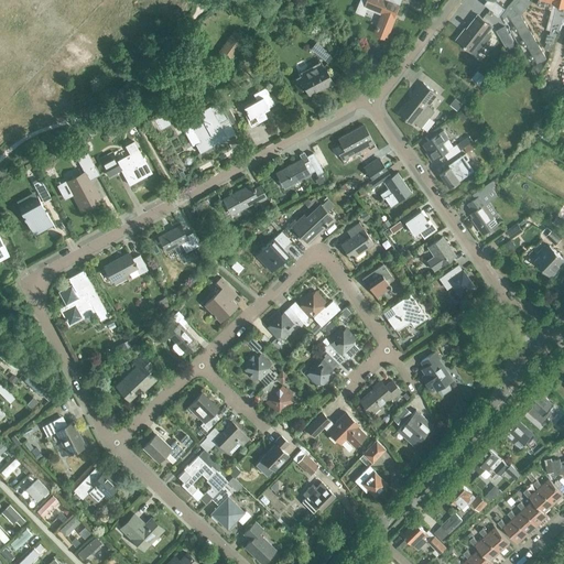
[(367,0),(366,7),(383,13),(376,33),(386,38),(386,35),(389,36),(396,19),(394,18),(401,0),(367,0)]
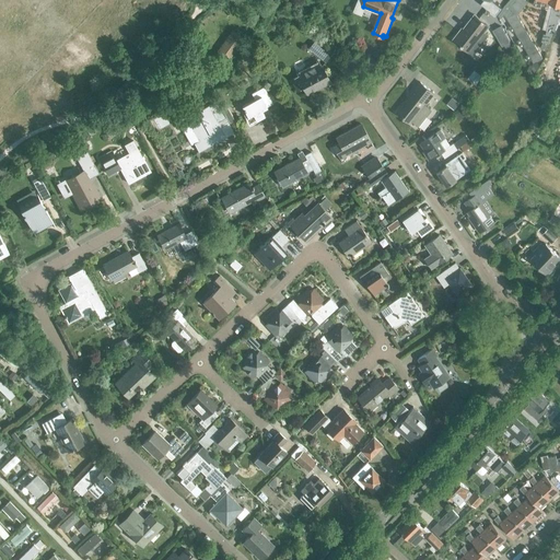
[(496,15),(502,8),(491,0),(483,0),(481,4),(496,15)]
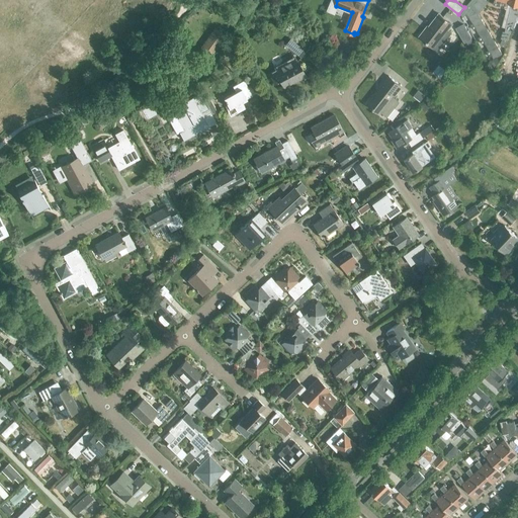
[(487,0),(472,0),(460,14),(463,16),(467,14),(472,23),(470,24),(473,30),(477,29),(481,35),(479,37),(483,45),(485,42),(489,50),(487,52),(491,58),(493,57),(494,59),(495,58),(496,61),(500,58),(499,56),(502,54),(479,14),(489,2),(487,0)]
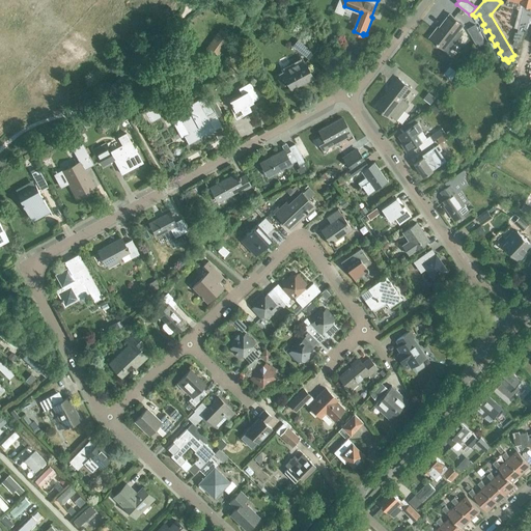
[(530,0),(507,0),(506,4),(524,8),(522,14),(519,12),(514,27),(518,28),(516,32),(515,31),(513,39),(515,39),(512,46),(518,48),(528,24),(530,12),(530,0)]
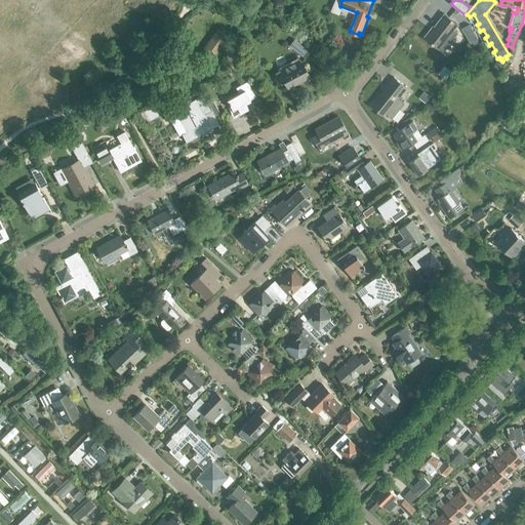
[(426,37),(439,48),(458,24),(445,14),(432,31),(431,30),(426,37)]
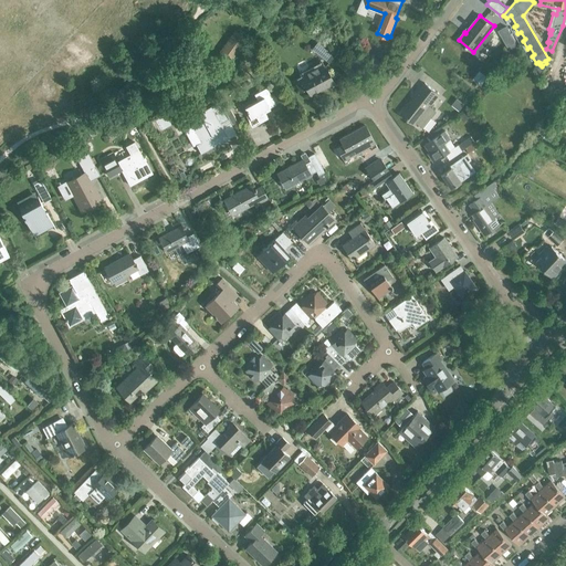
[(506,27),(499,31),(507,44),(514,40),(506,27)]
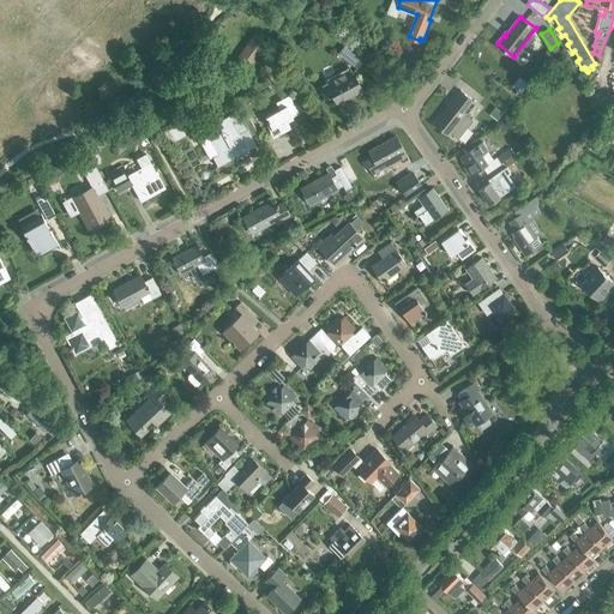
[(235,62),(246,70),(268,40),(257,32),(235,62)]
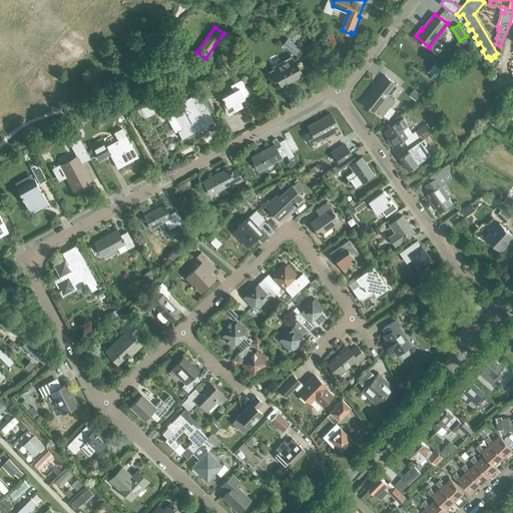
[(283,44),(298,56),(308,44),(292,32),(288,38),(283,44)]
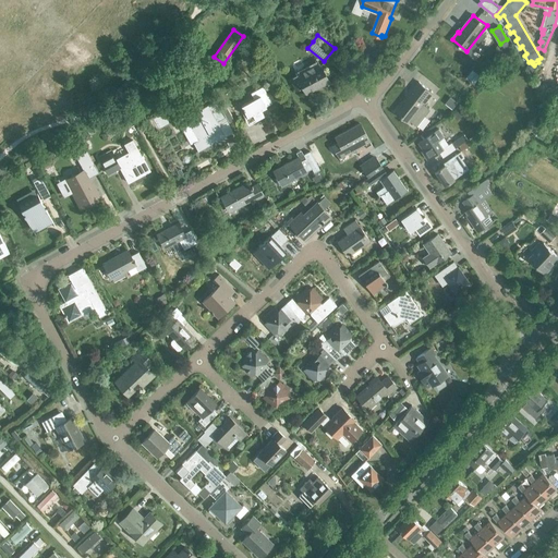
[(320,65),(317,61),(295,72),(298,75),(290,79),(296,91),(303,87),(305,92),(315,87),(314,86),(318,84),(319,86),(329,81),(320,65)]
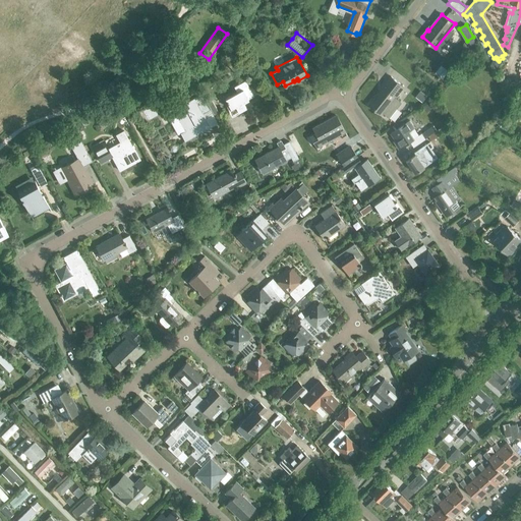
[(369,105),(383,115),(404,87),(391,76),(380,91),(381,92),(369,105)]
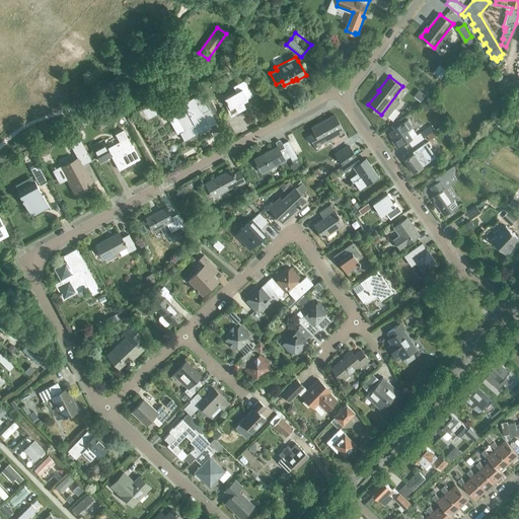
[(224,98),(233,114),(245,106),(242,100),(252,94),(244,80),(233,86),(236,91),(224,98)]
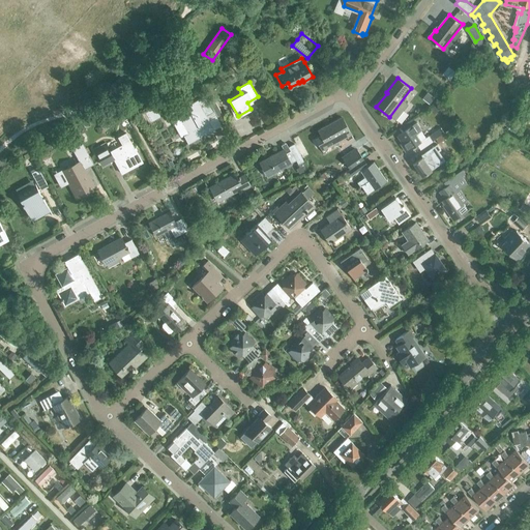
[(199,101),(206,115),(213,111),(206,97),(199,101)]
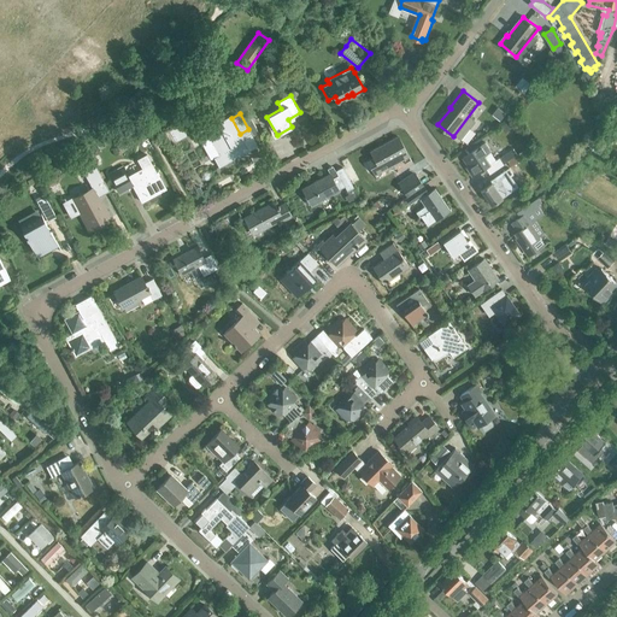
[(245,141),(231,148),(223,131),(210,139),(219,156),(215,158),(219,168),(250,151),(245,141)]
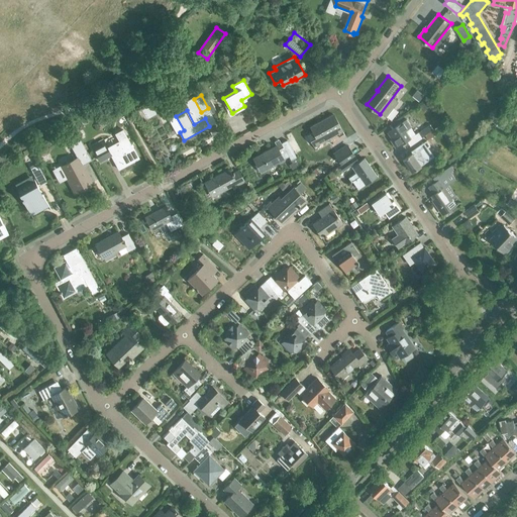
[(340,138),(344,135),(333,115),(311,127),(313,132),(308,135),(316,151),(321,148),(319,144),(337,134),(340,138)]
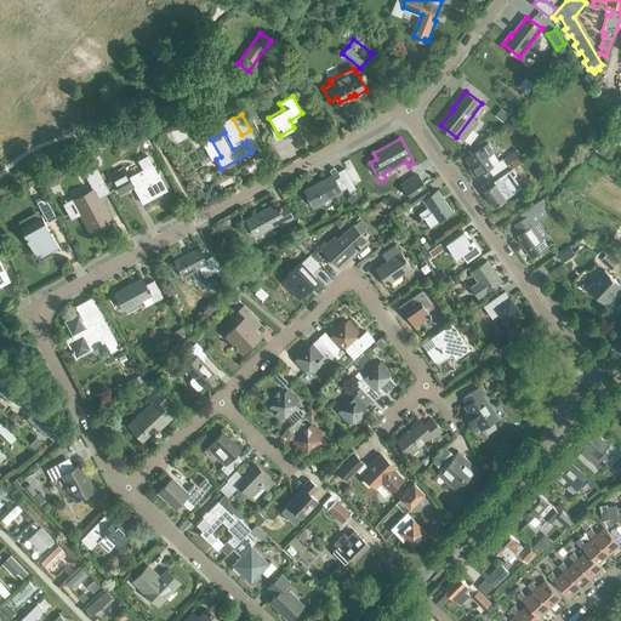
[(503,159),(494,165),(489,158),(495,153),(489,144),(467,159),(472,167),(471,169),(477,177),(490,169),(494,176),(508,166),(503,159)]
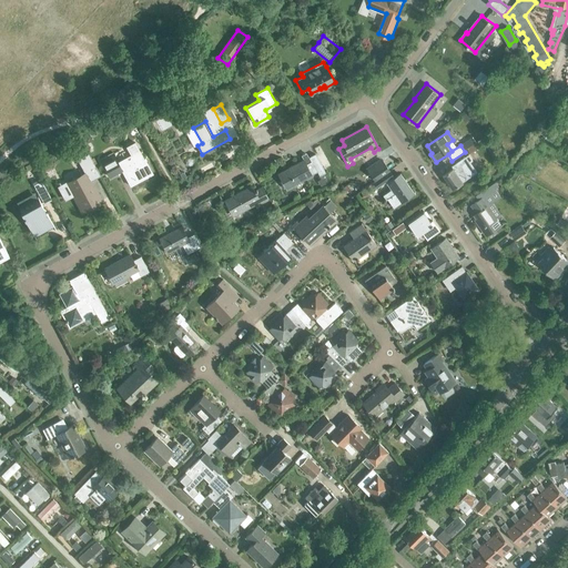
[(468,149),(470,153),(480,146),(477,142),(468,149)]
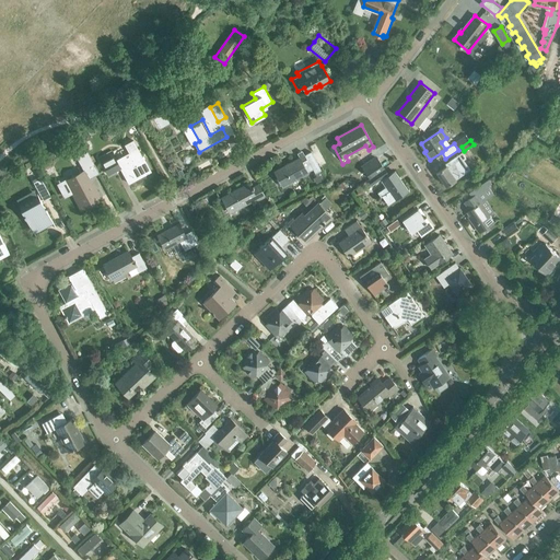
[(114,154),(107,159),(102,162),(107,174),(120,167),(129,184),(151,172),(138,148),(117,160),(114,154)]
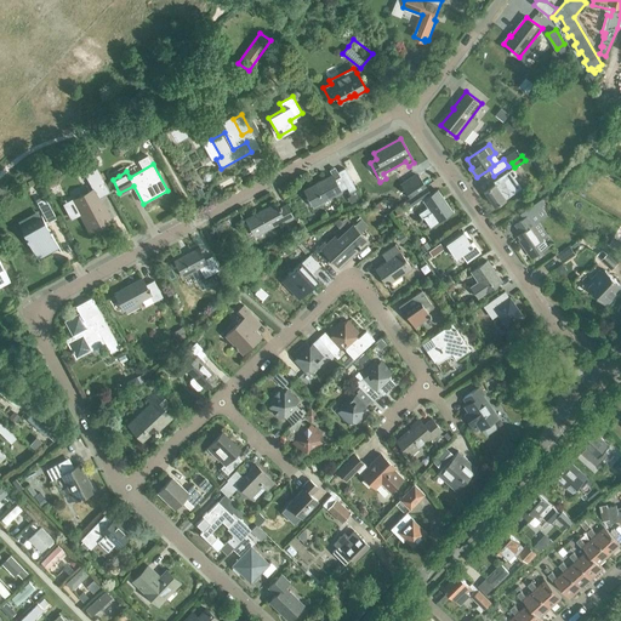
[(570,184),(576,189),(593,169),(587,164),(570,184)]
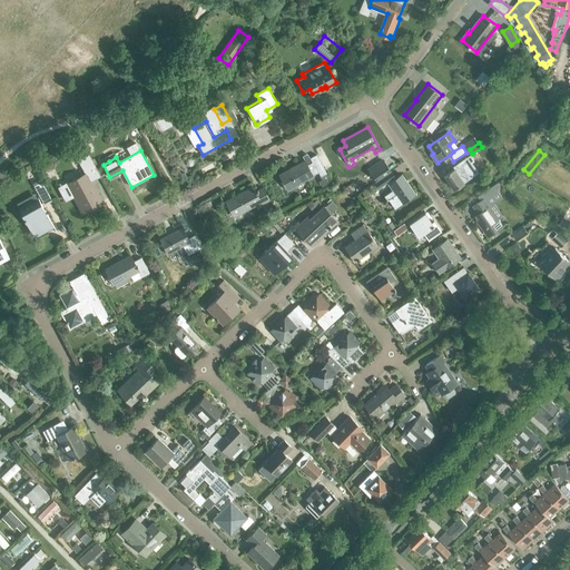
[(67,185),(82,214),(104,203),(91,182),(101,176),(88,154),(81,157),(85,163),(81,165),(86,174),(67,185)]
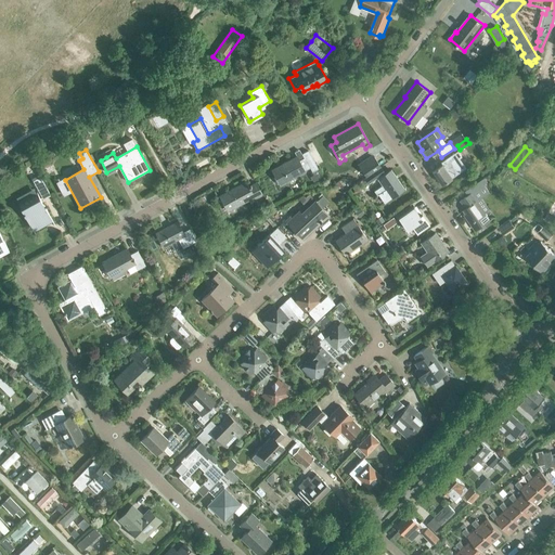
[(312,171),(318,168),(308,150),(301,154),(304,157),(299,160),(296,156),(272,170),(280,184),(305,171),(305,170),(310,168),(312,171)]
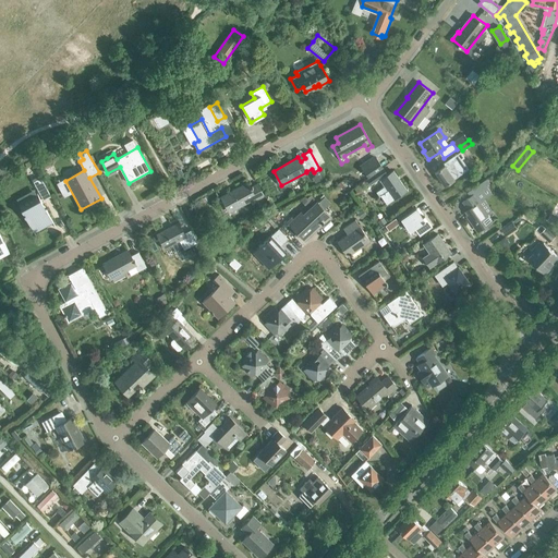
[(437,172),(446,185),(469,170),(462,160),(465,158),(461,152),(445,162),(447,166),(437,172)]
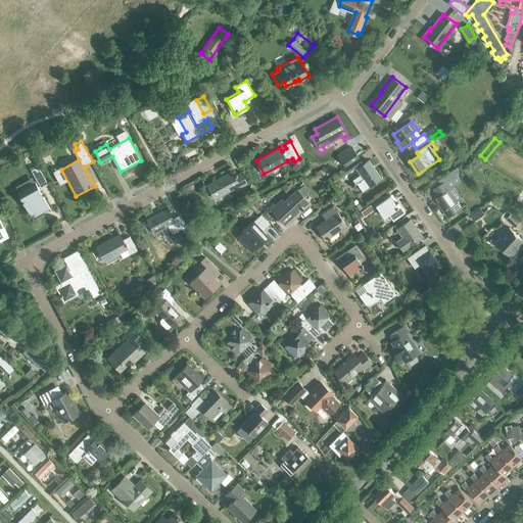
[(351,147),(337,156),(344,167),(358,157),(351,147)]
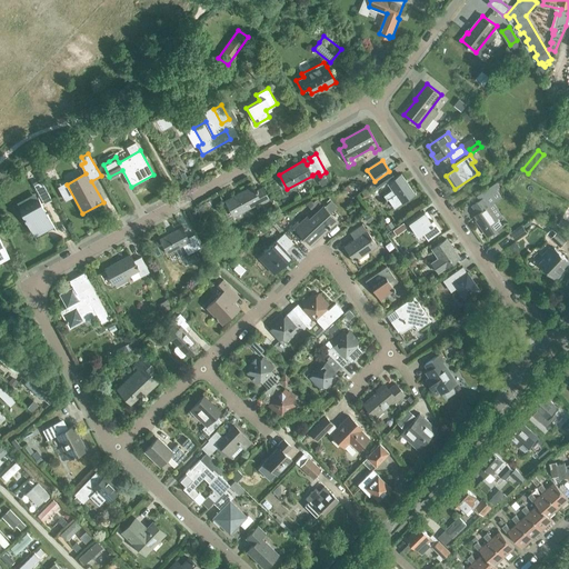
[(390,170),(376,181),(376,182),(373,183),(378,189),(387,183),(392,191),(383,197),(388,201),(389,200),(395,209),(401,205),(402,205),(416,195),(401,175),(396,178),(390,170)]
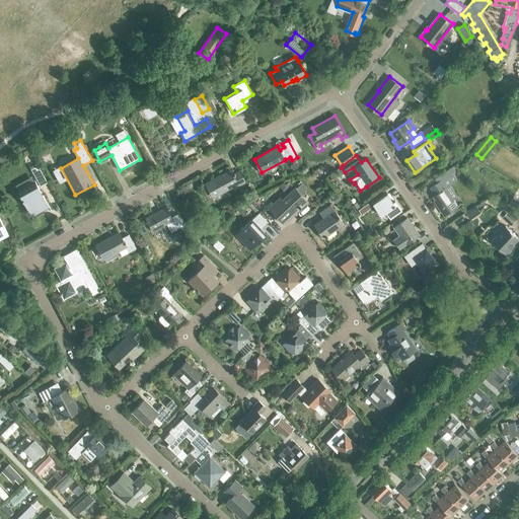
[(30,168),(41,187),(48,182),(38,164),(30,168)]
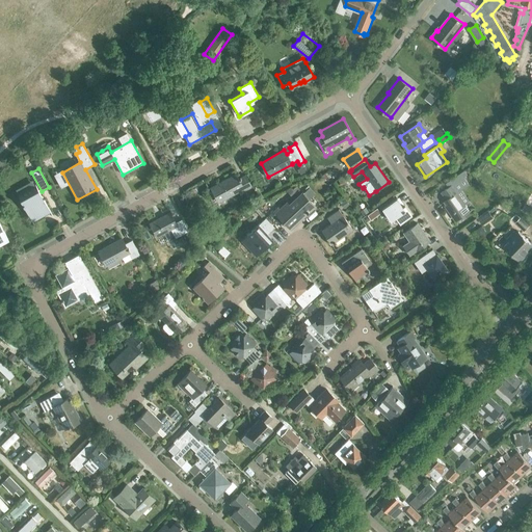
[(446,205),(456,220),(471,211),(464,203),(469,200),(462,190),(470,185),(460,171),(443,184),(447,189),(442,192),(449,203),(446,205)]
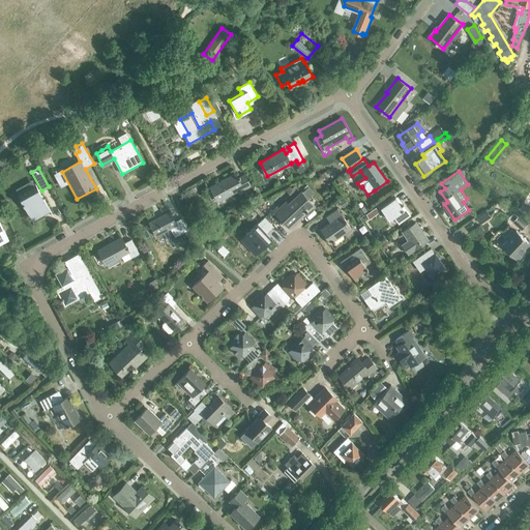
[(244,175),(238,178),(235,174),(210,187),(217,202),(242,187),(243,190),(251,186),(244,175)]
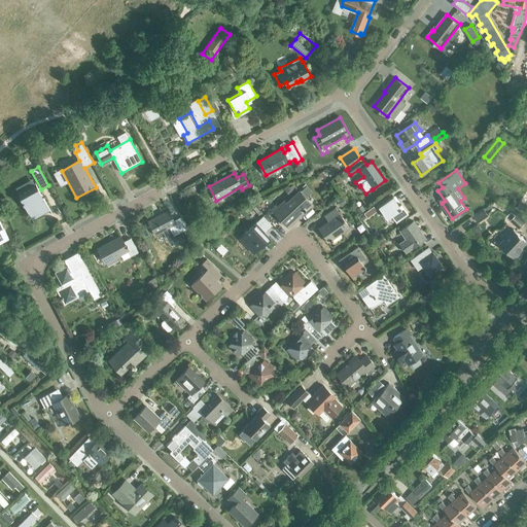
[(16,191),(32,220),(50,211),(34,181),(16,191)]
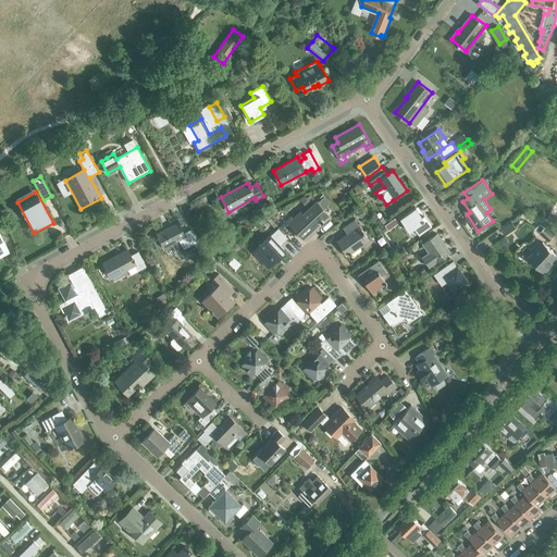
[(305,239),(329,217),(316,202),(302,215),(300,213),(293,220),(291,218),(281,226),(292,238),(297,233),(305,239)]
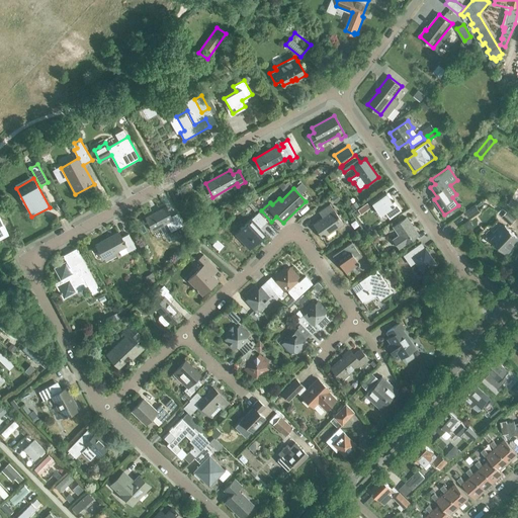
[(395,200),(392,201),(386,193),(372,203),(379,213),(384,210),(390,219),(402,210),(395,200)]
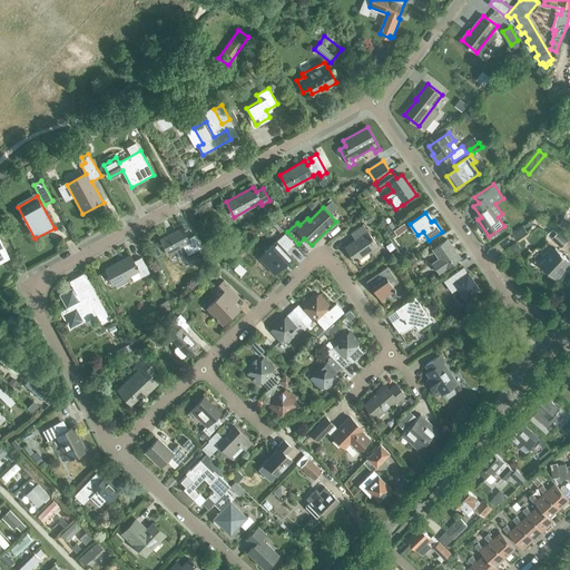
[(344,247),(355,262),(377,246),(363,225),(351,234),(355,239),(344,247)]
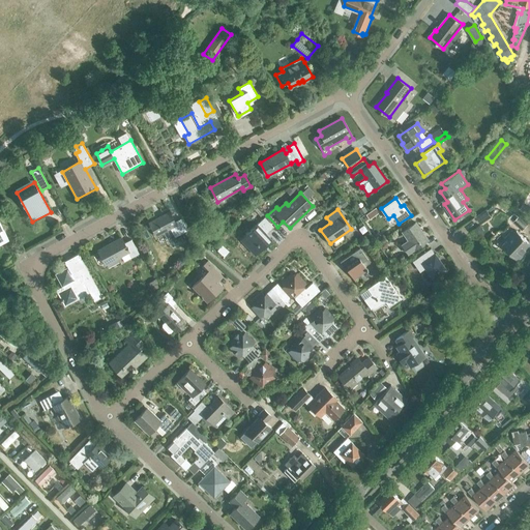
[(477,217),(481,224),(492,216),(488,210),(477,217)]
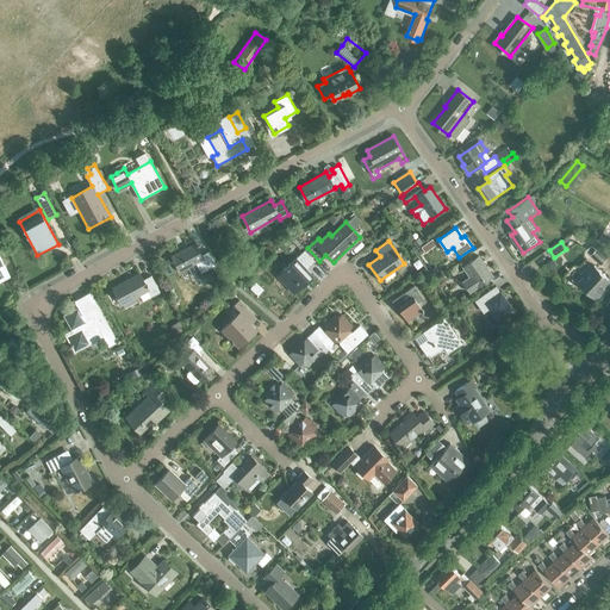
[(209,251),(201,255),(194,243),(172,256),(180,272),(194,263),(200,273),(216,265),(209,251)]
